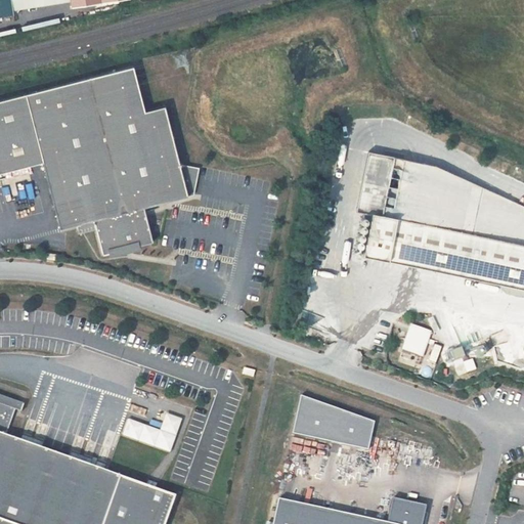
[(0,0),(0,17),(13,15),(13,11),(10,0),(0,0)]
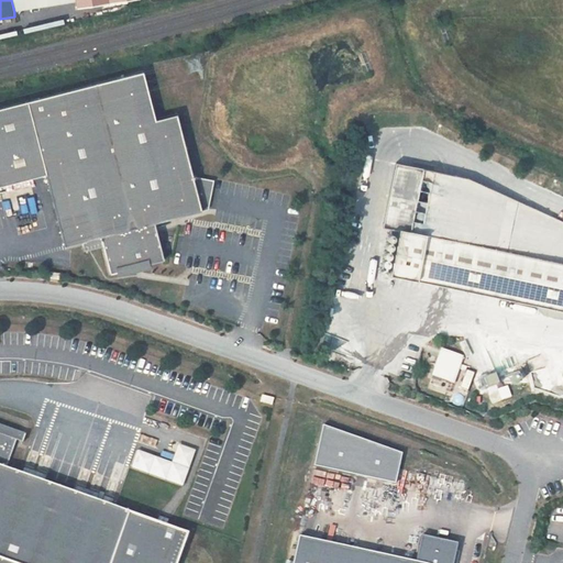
[(11,0),(14,12),(76,2),(77,0),(11,0)]
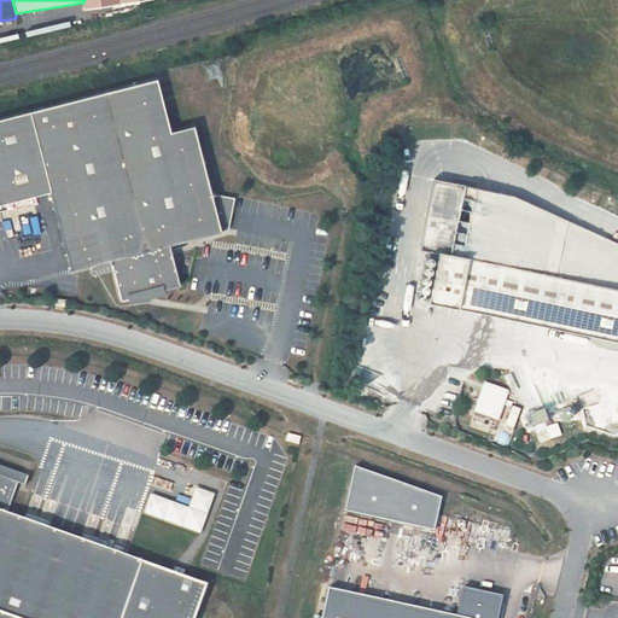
[(0,116),(0,202),(50,190),(69,269),(88,264),(110,258),(112,269),(120,299),(126,298),(141,295),(140,291),(163,289),(179,285),(168,244),(220,231),(211,194),(193,124),(169,130),(157,77),(0,116)]
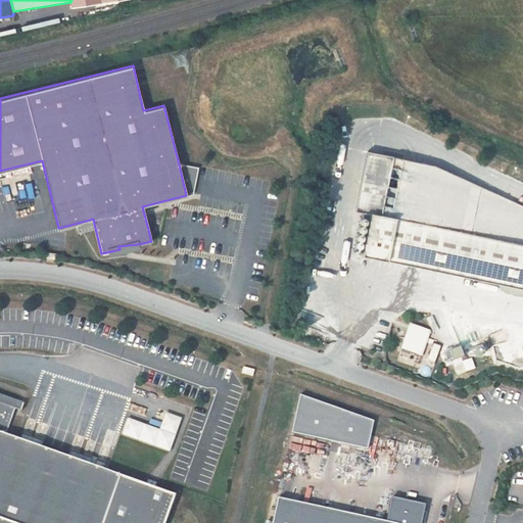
[(371,215),(362,256),(522,289),(522,205),(436,165),(368,151),(355,211),(371,215)]
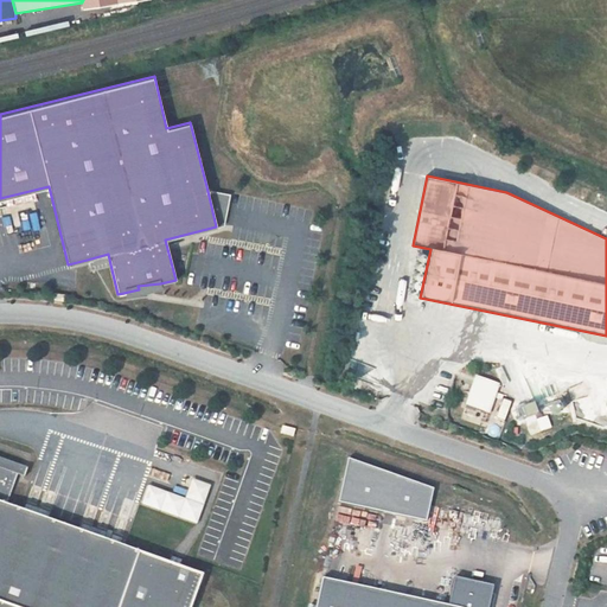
[(211,190),(208,191),(216,227),(223,223),(230,193),(211,190)]
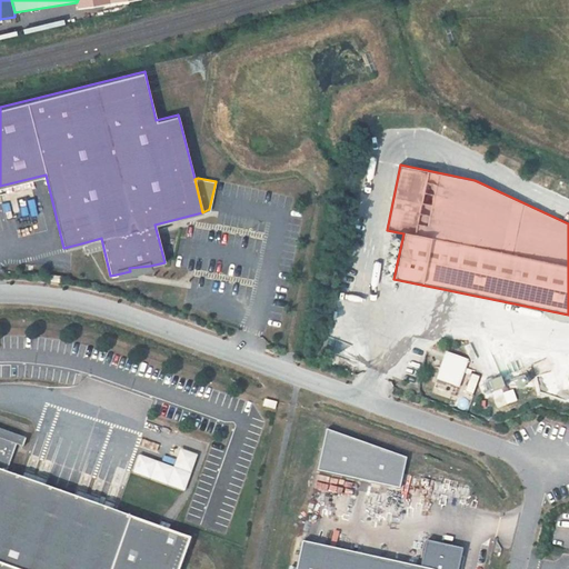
[(81,243),(83,252),(103,248),(101,238),(81,243)]
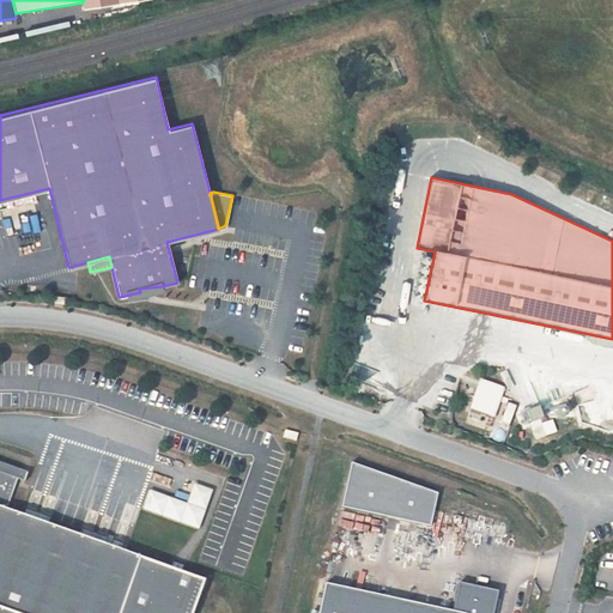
[(125,296),(126,301),(162,291),(162,286),(139,289),(140,292),(125,296)]
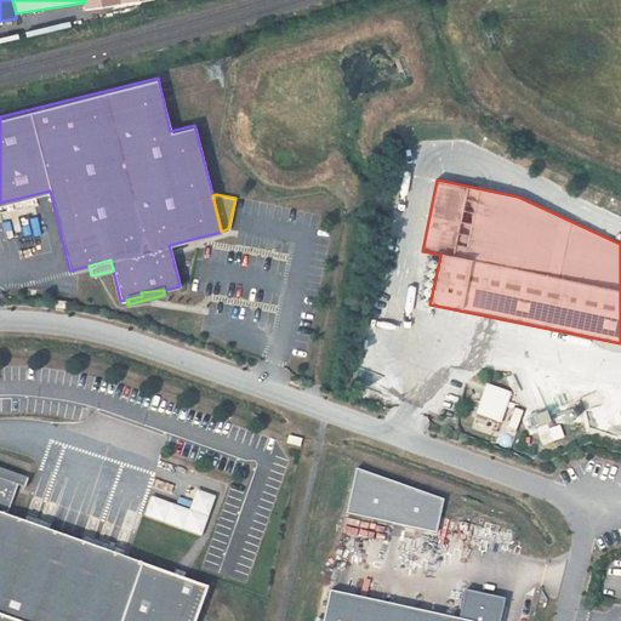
[(486,386),(477,415),(501,423),(511,394),(486,386)]
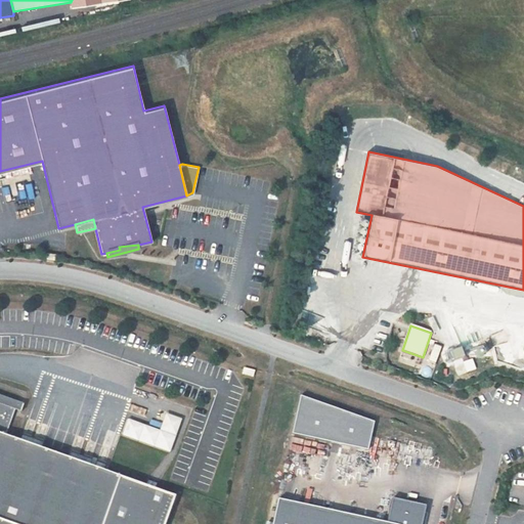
[(472,358),(454,362),(457,374),(475,369),(472,358)]
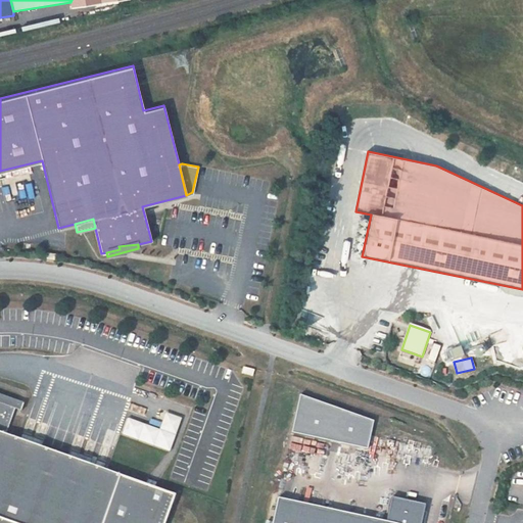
[(0,400),(15,407),(14,410),(20,412),(24,403),(0,394),(0,400)]
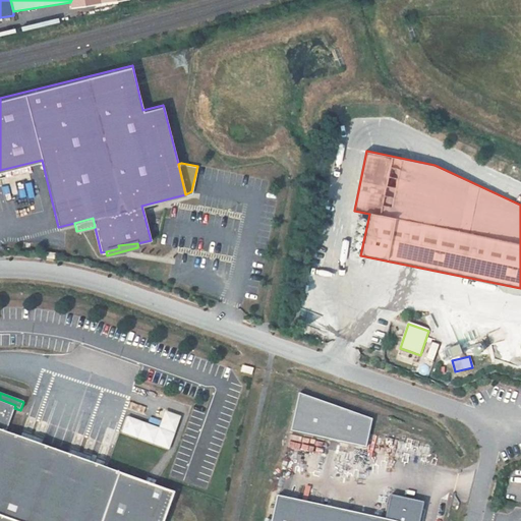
[(14,408),(15,405),(0,399),(0,520),(163,520),(173,495),(104,469),(106,463),(70,451),(67,456),(41,447),(43,441),(22,433),(19,440),(3,433),(4,430),(6,431),(14,408)]
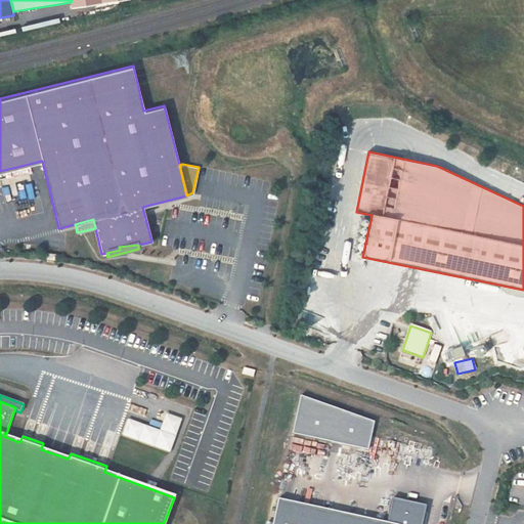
[(297,401),(291,435),(366,448),(373,415),(297,401)]
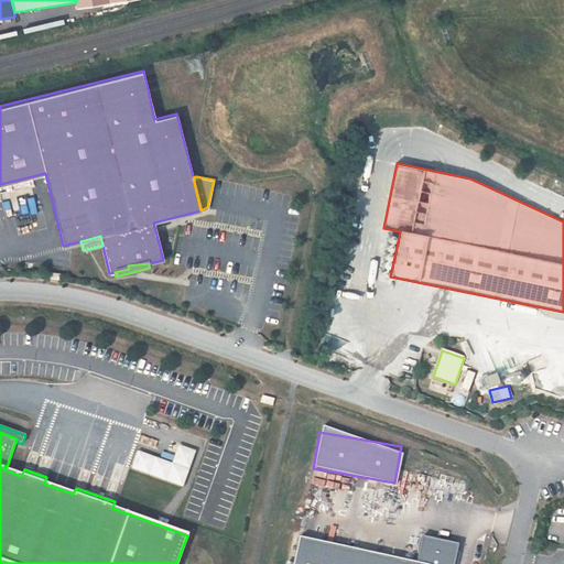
[(177,444),(171,462),(137,449),(130,468),(183,486),(195,449),(177,444)]
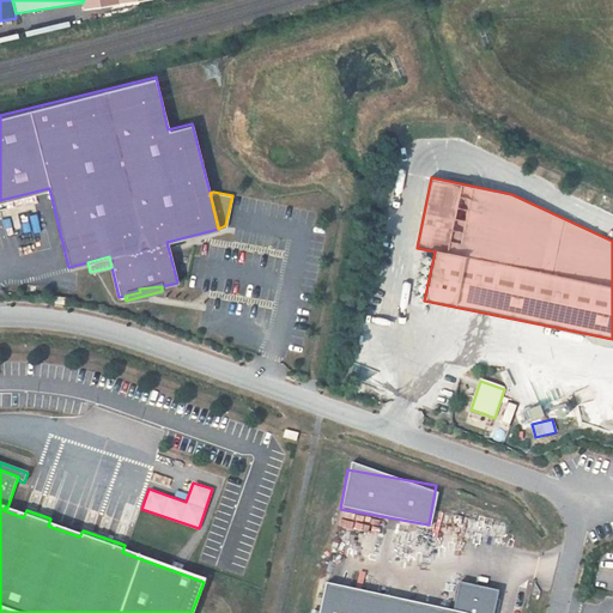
[(451,612),(325,586),(319,612),(493,612),(496,605),(483,599),(484,590),(459,584),(451,612)]
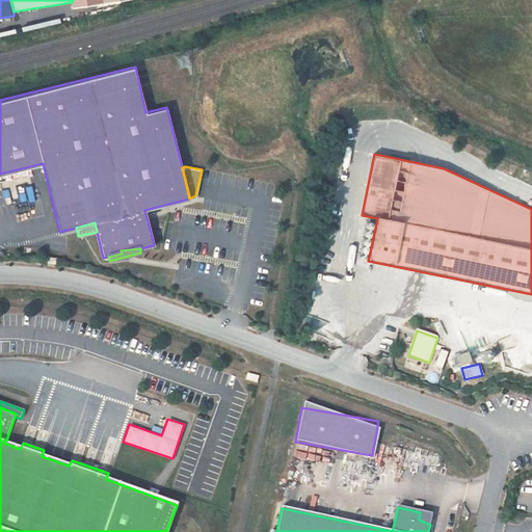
[(430,525),(431,515),(420,512),(419,520),(430,525)]
